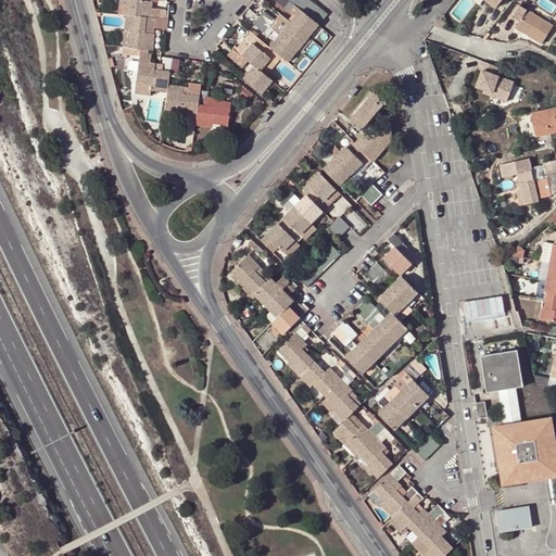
[(128,0),(128,13),(148,15),(156,16),(163,16),(164,5),(153,4),(152,0),(128,0)]
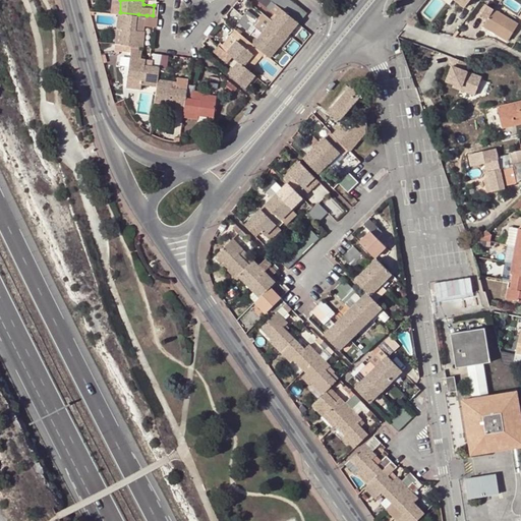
[(274,0),(276,1),(283,7),(299,20),(300,21),(308,10),(295,0),(274,0)]
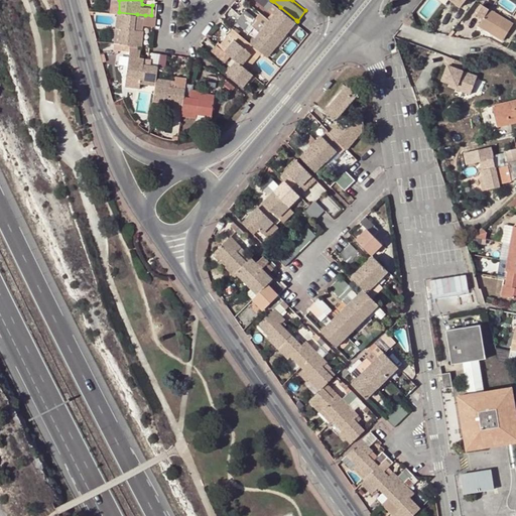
[(275,12),(280,7),(273,1),(269,7),(275,12)]
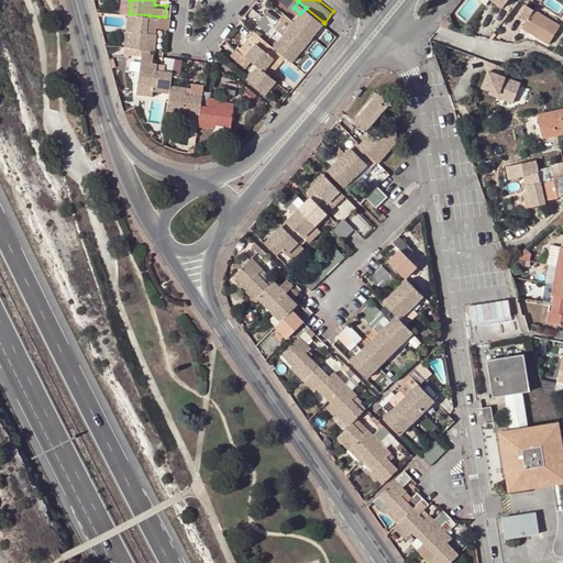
[(543,15),(525,4),(518,15),(526,20),(521,28),(530,33),(531,31),(533,32),(543,15)]
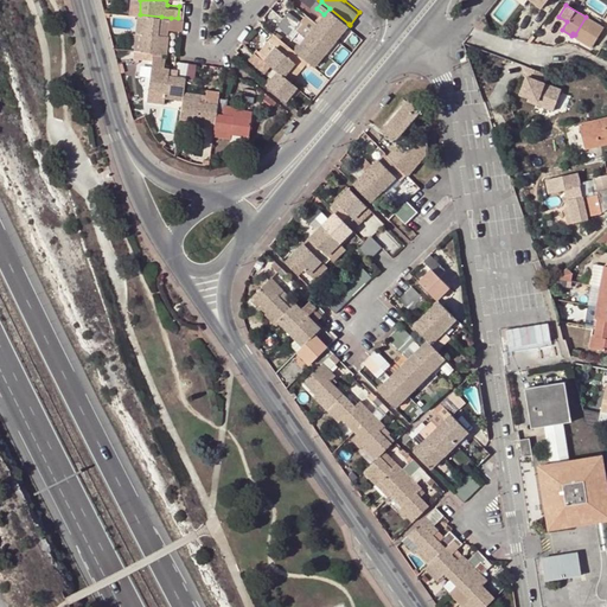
[(292,8),(286,16),(300,29),(306,21),(292,8)]
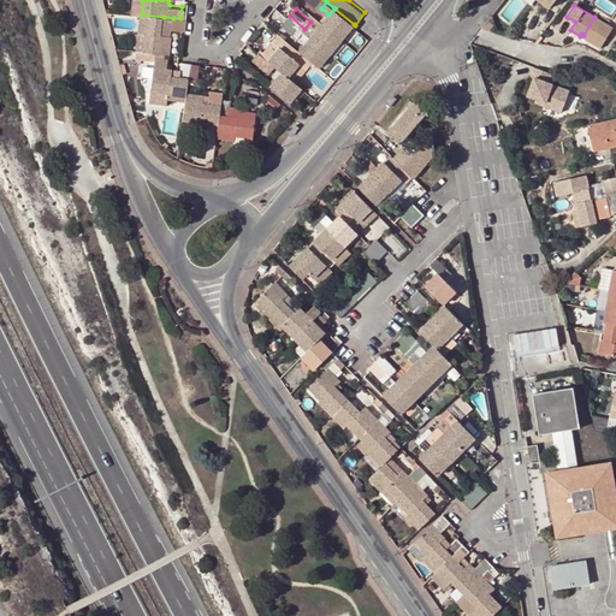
[(324,22),(343,37),(354,24),(335,9),(329,15),(324,22)]
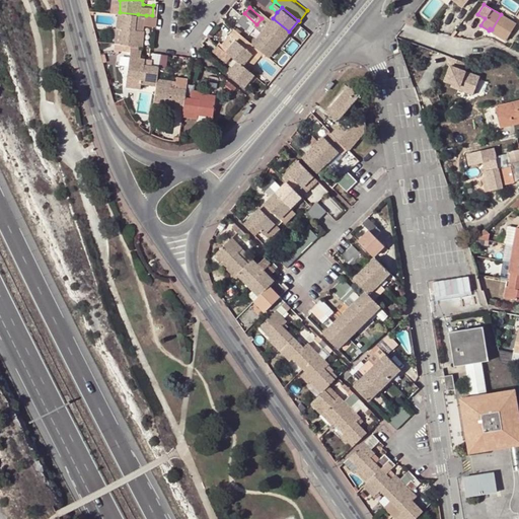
[(123,26),(122,43),(124,43),(140,45),(144,45),(145,28),(137,27),(138,14),(120,12),(118,25),(123,26)]
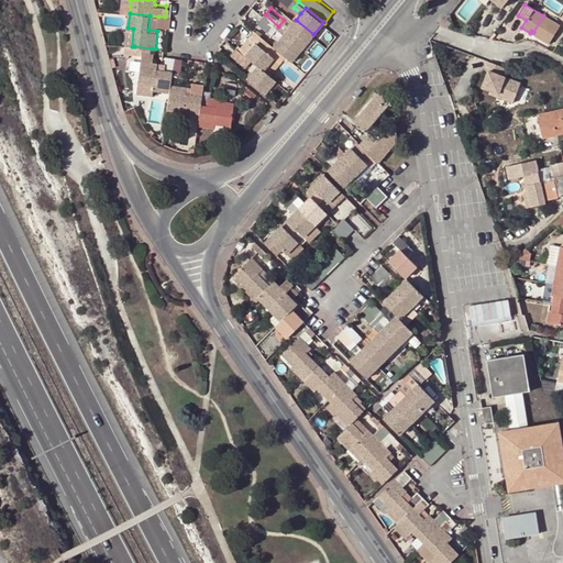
[(278,26),(265,14),(260,21),(274,32),(278,26)]
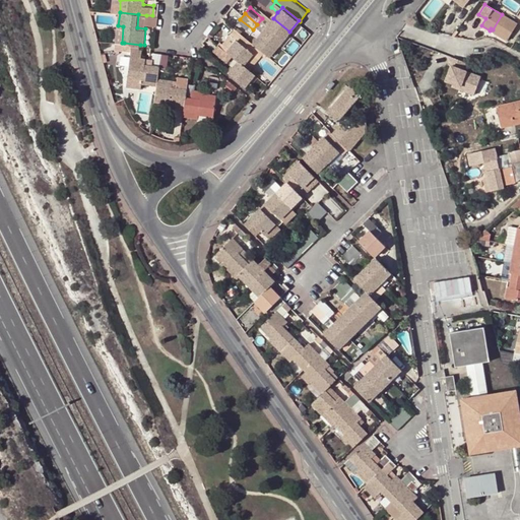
[(145,24),(146,15),(138,14),(137,27),(145,28),(145,24)]
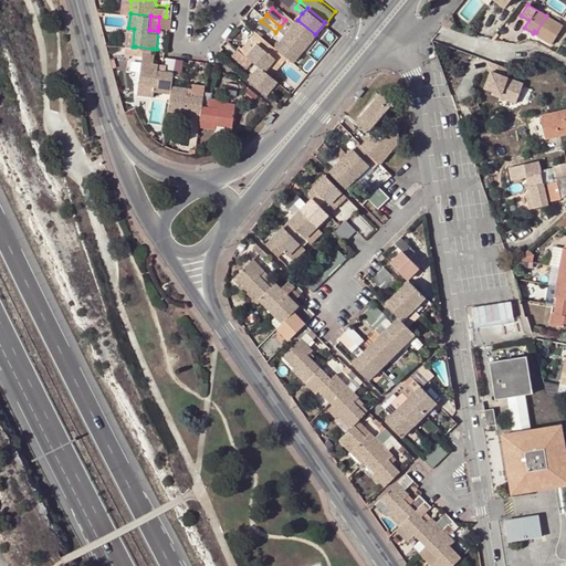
[(562,25),(546,16),(536,32),(540,33),(537,37),(551,43),(562,25)]
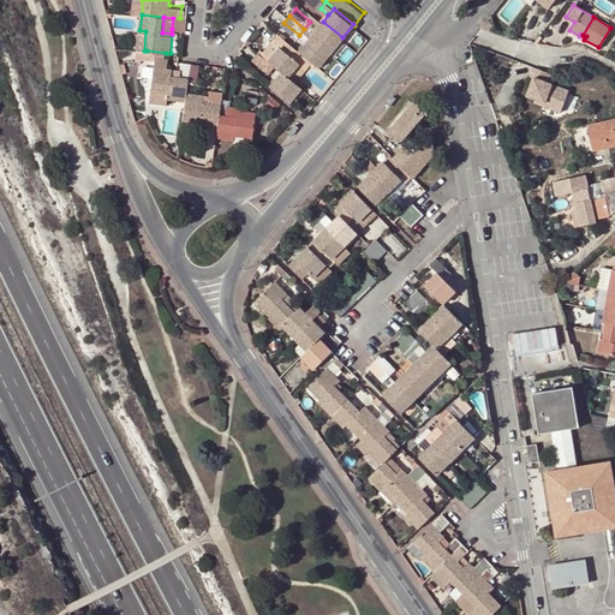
[(172,29),(183,29),(186,30),(187,19),(180,18),(173,18),(172,29)]
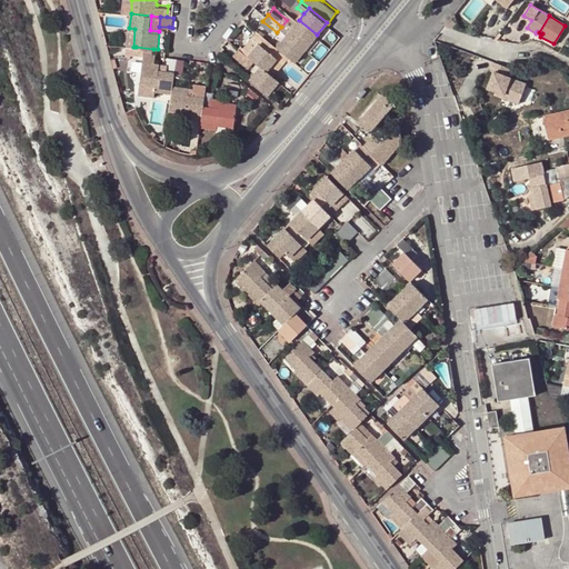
[(281,27),(288,32),(293,26),(287,20),(281,27)]
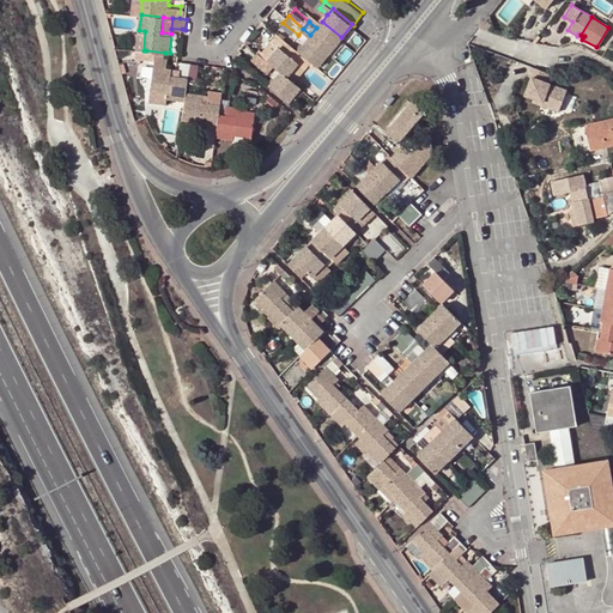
[(341,37),(322,22),(316,28),(310,35),(331,50),(341,37)]
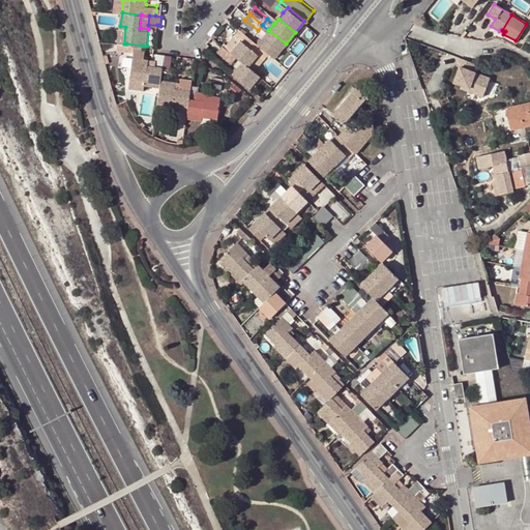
[(242,38),(232,51),(234,52),(238,56),(243,60),(249,65),(259,52),(258,51),(263,45),(260,41),(239,25),(234,31),(242,38)]
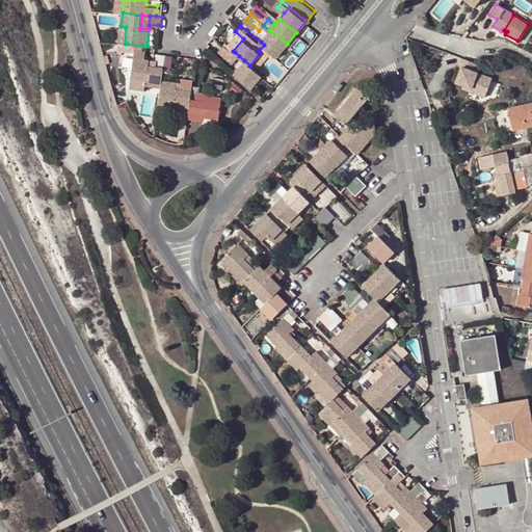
[(263,25),(259,30),(265,35),(269,30),(263,25)]
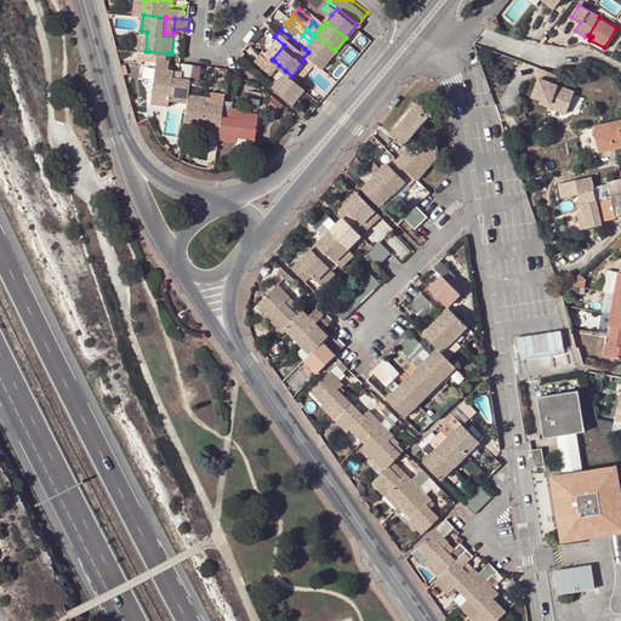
[(315,57),(319,61),(323,64),(335,51),(314,35),(309,41),(305,49),(308,52),(315,57)]
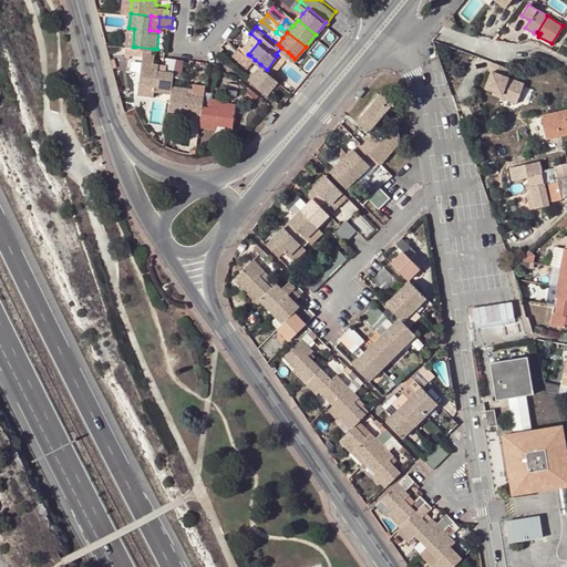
[(259,41),(250,33),(239,47),(248,54),(259,41)]
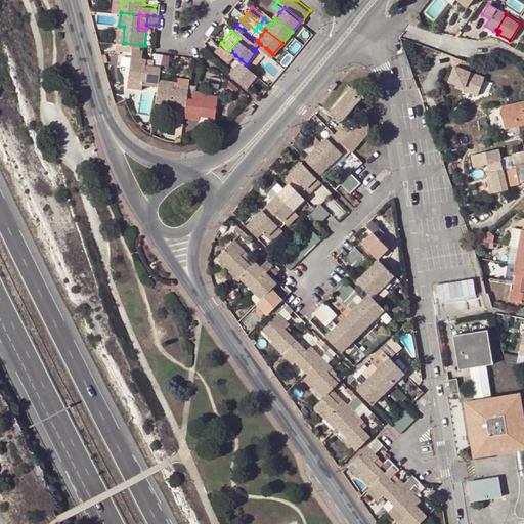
[(162,71),(164,52),(156,52),(155,64),(147,63),(147,57),(144,57),(144,49),(141,49),(141,45),(125,43),(124,49),(133,50),(130,77),(144,78),(143,82),(160,84),(161,78),(162,71)]
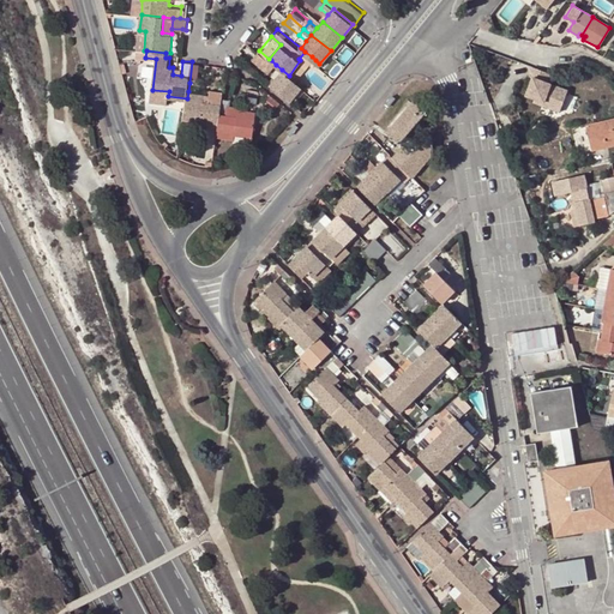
[(259,50),(254,58),(265,67),(271,60),(269,59),(259,50)]
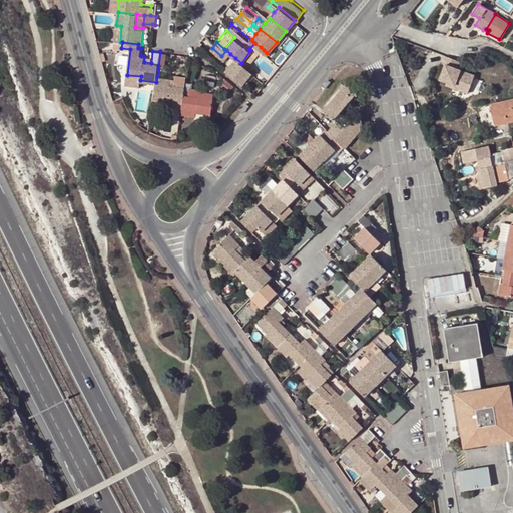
[(226,50),(221,56),(226,59),(230,54),(226,50)]
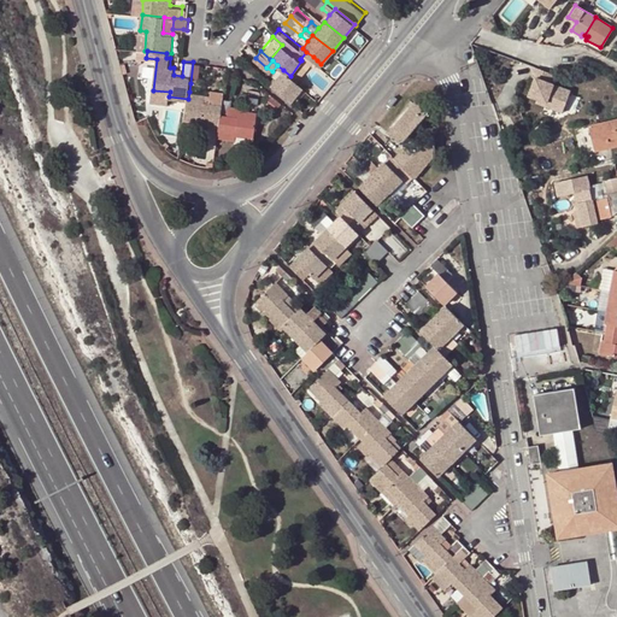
[(199,83),(201,65),(201,63),(193,62),(191,83),(199,83)]
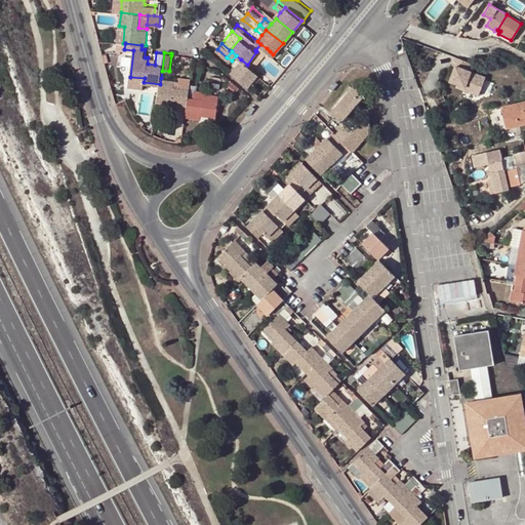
[(463,90),(479,96),(486,78),(468,71),(471,64),(455,57),(452,66),(455,67),(450,82),(457,85),(461,86),(462,85),(466,86),(463,90)]
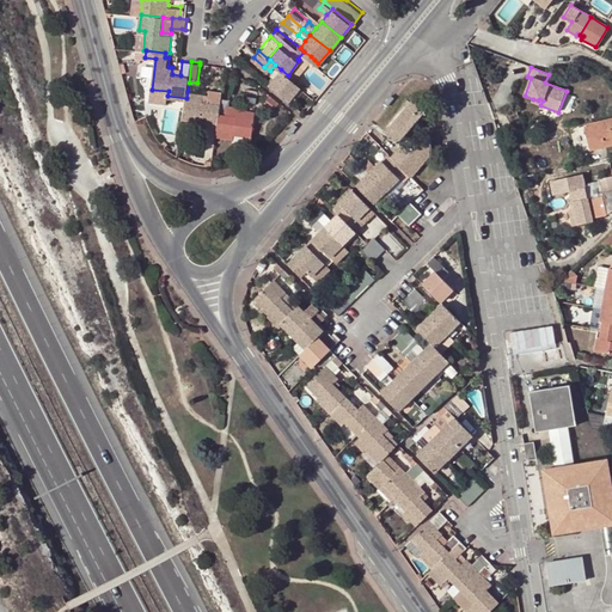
[(291,98),(301,85),(288,75),(281,69),(270,83),(291,98)]
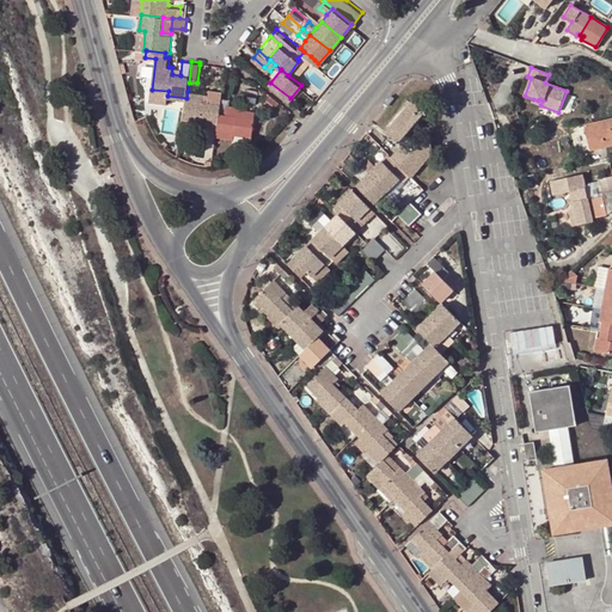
[(202,117),(201,122),(219,124),(222,98),(224,91),(210,89),(209,93),(188,91),(187,98),(184,115),(202,117)]
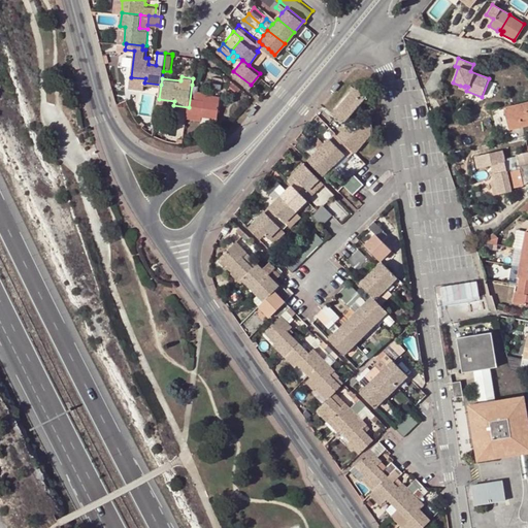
[(145,78),(131,77),(130,87),(143,89),(144,83),(145,78)]
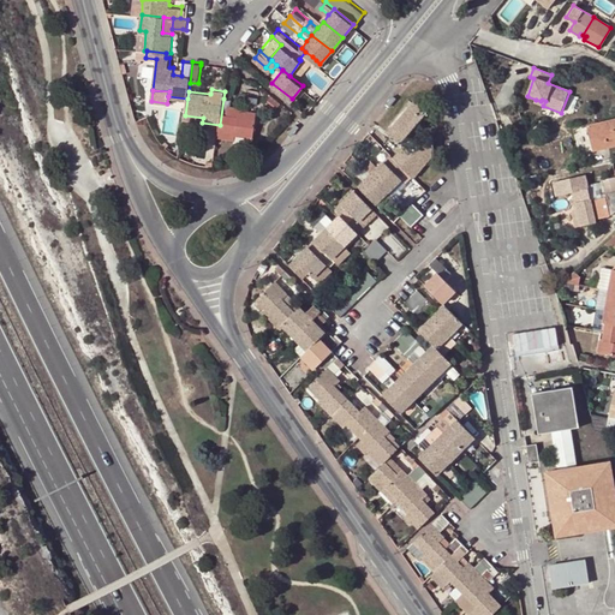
[(276,109),(280,103),(269,94),(264,100),(276,109)]
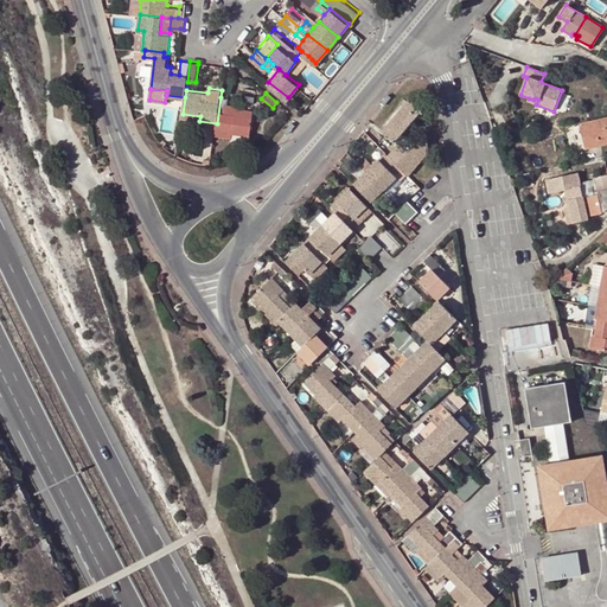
[(221,97),(217,123),(216,133),(232,135),(234,132),(251,134),(254,109),(238,107),(238,104),(229,103),(229,98),(221,97)]
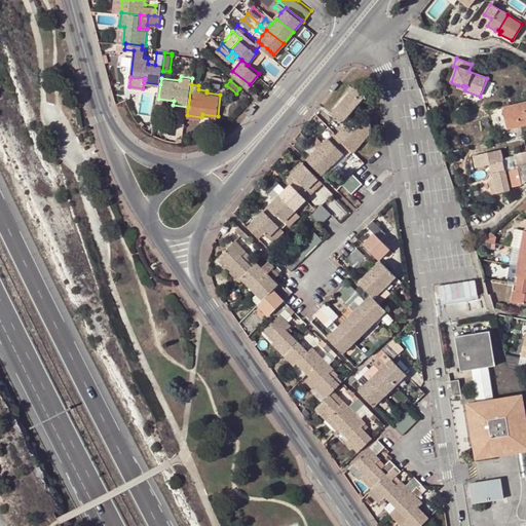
[(355,88),(331,114),(341,124),(367,98),(355,88)]
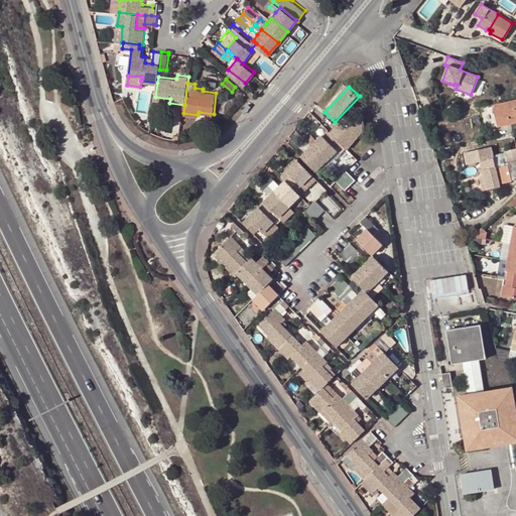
[(515,122),(515,100),(492,106),(497,127),(515,122)]
